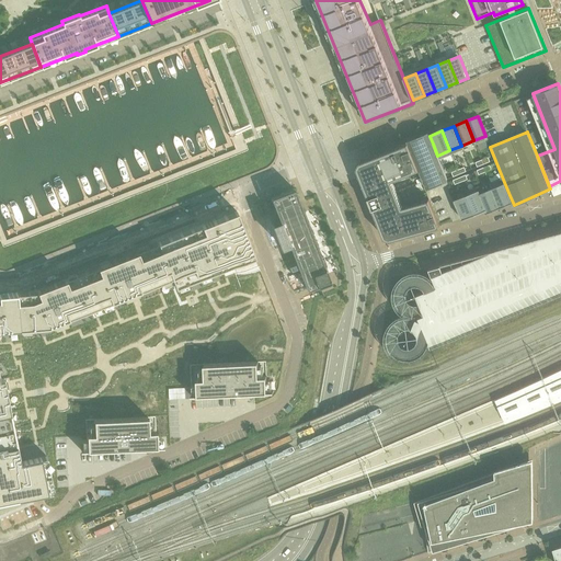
[(428,134),(408,142),(421,174),(422,174),(427,189),(436,184),(448,180),(437,156),(433,144),(430,136),(428,134)]
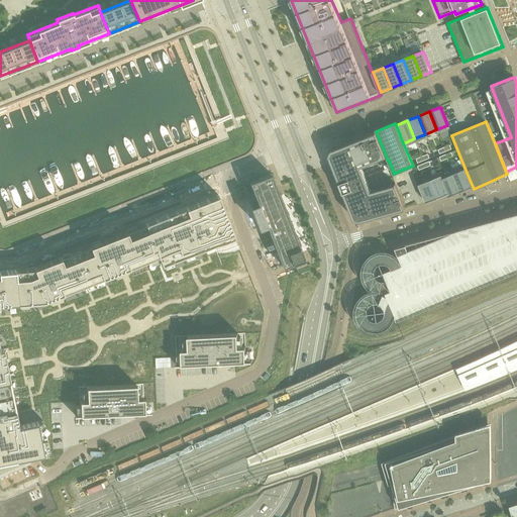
[(389,163),(376,131),(330,149),(328,156),(354,219),(359,221),(406,209),(405,208),(392,174),(393,174),(389,163)]
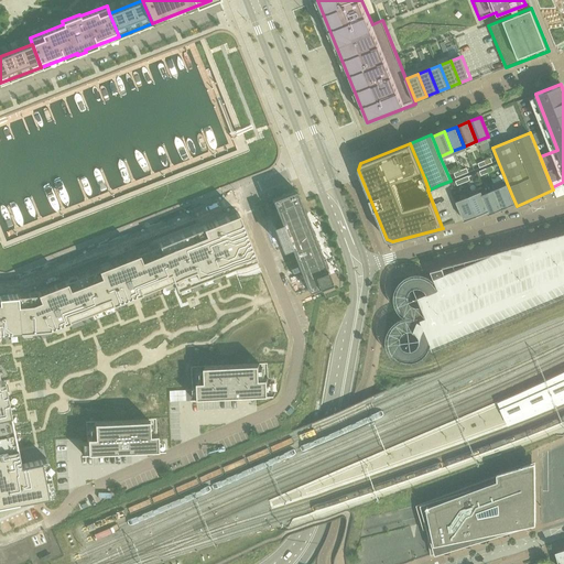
[(512,196),(507,183),(495,188),(502,208),(514,203),(512,196)]
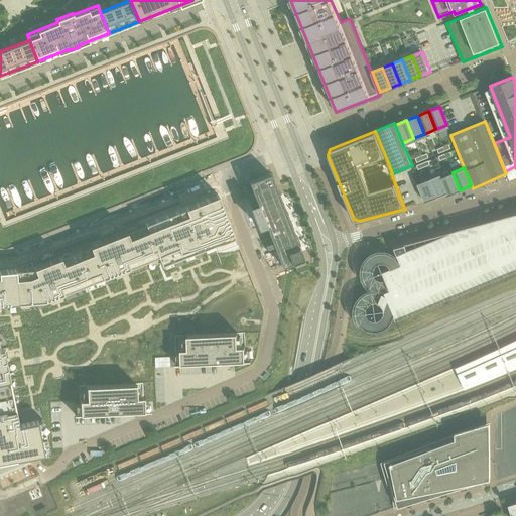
[(460,190),(453,172),(441,176),(447,191),(447,192),(448,195),(460,190)]
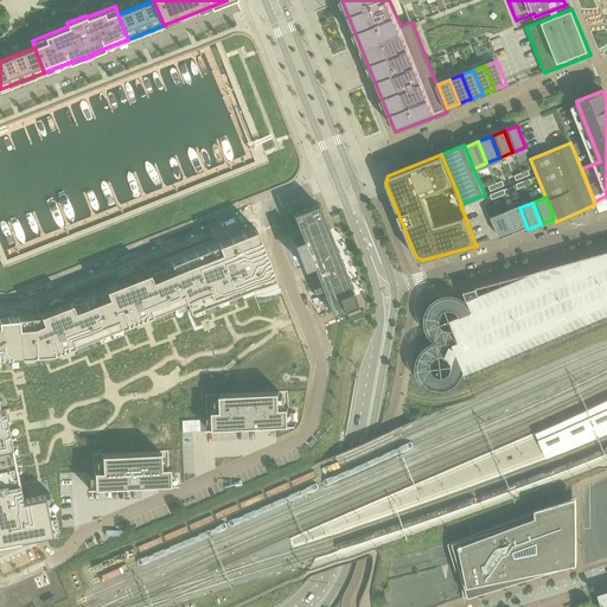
[(317,204),(293,213),(332,312),(332,313),(356,304),(357,301),(318,204),(317,204)]
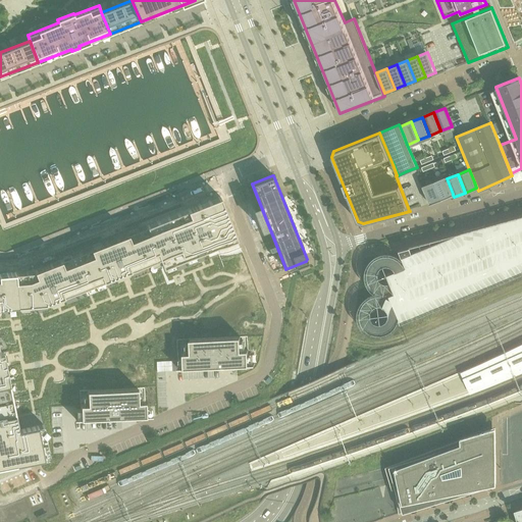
[(446,175),(434,180),(441,199),(453,195),(453,194),(447,178),(446,175)]
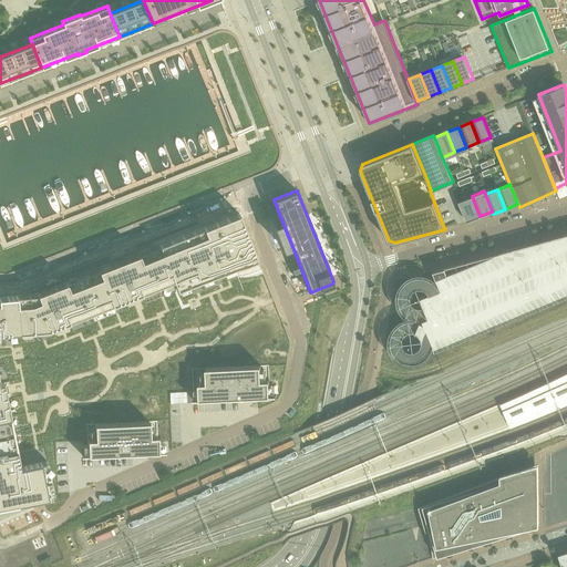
[(460,200),(467,220),(480,216),(472,196),(460,200)]
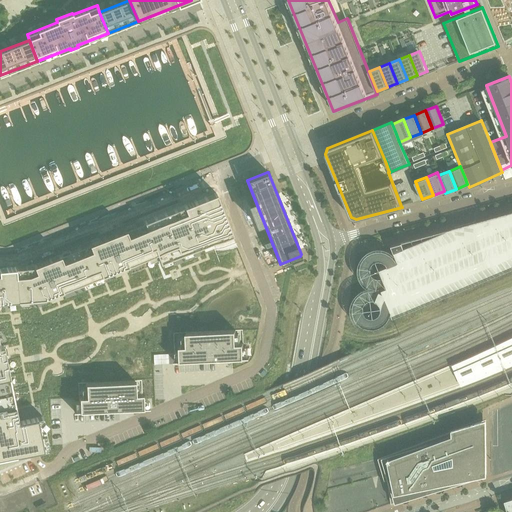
[(215,192),(144,220),(157,252),(161,262),(211,242),(232,234),(215,192)]
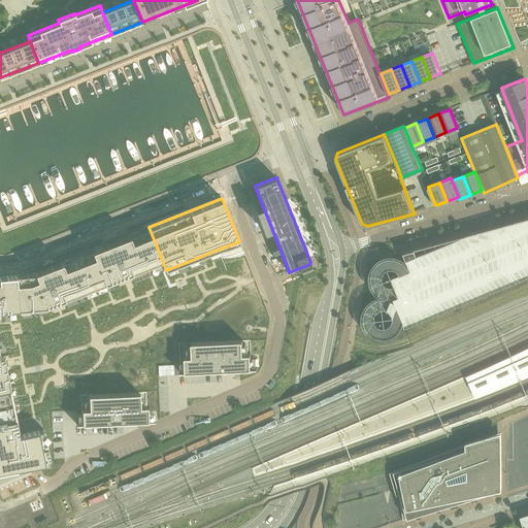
[(405,328),(527,276),(527,217),(491,228),(470,233),(403,253),(410,270),(409,270),(408,267),(405,264),(402,261),(399,259),(395,258),(392,258),(388,258),(384,259),(381,261),(377,263),(374,266),(372,269),(371,272),(370,276),(370,281),(371,284),(373,288),(375,291),(377,294),(381,296),(385,297),(388,298),(388,299),(385,298),(381,298),(376,299),(373,301),(370,303),(367,306),(365,309),(364,312),(363,317),(363,320),(364,324),(365,327),(367,331),(369,333),(372,336),(375,337),(380,339),(384,339),(387,339),(391,338),(394,336),(397,334),(400,331),(402,327),(403,324),(405,328)]
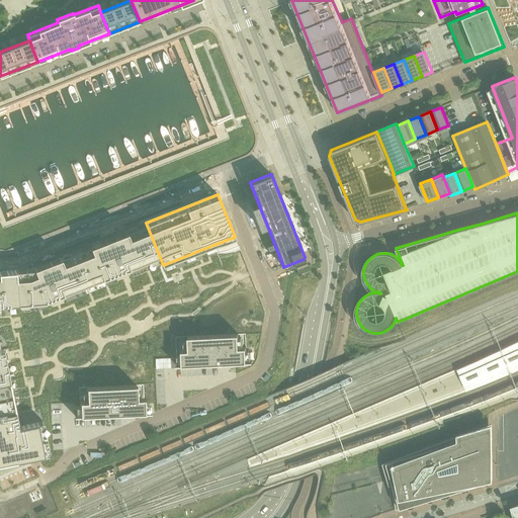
[(146,223),(80,250),(93,281),(159,255),(146,223)]
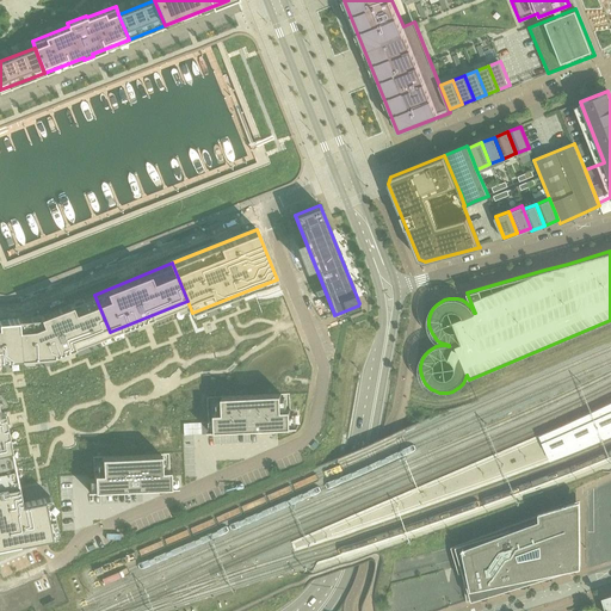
[(37,318),(17,319),(20,358),(53,356),(110,332),(94,295),(37,318)]
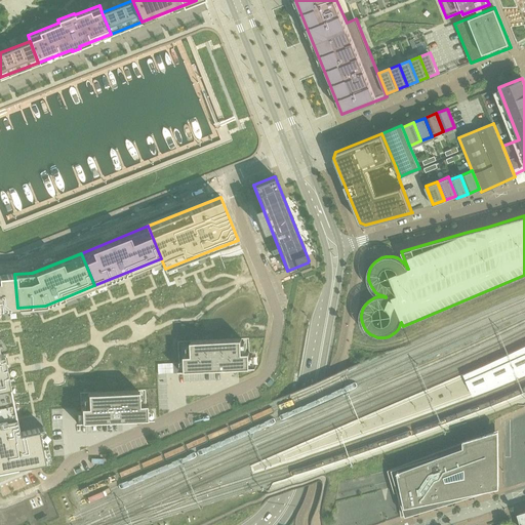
[(0,275),(0,309),(17,308),(14,274),(0,275)]
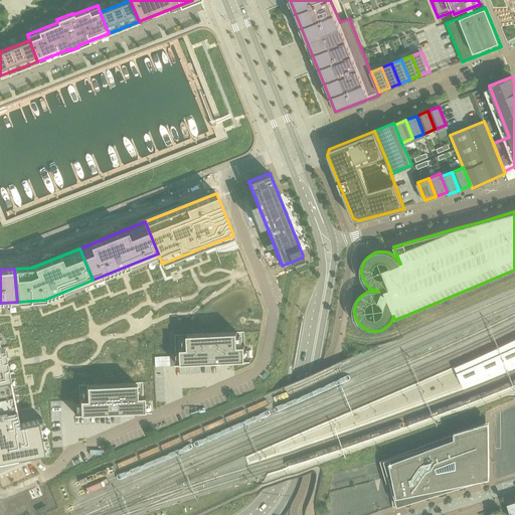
[(237,346),(236,333),(186,335),(187,349),(180,349),(180,364),(245,361),(244,346),(237,346)]
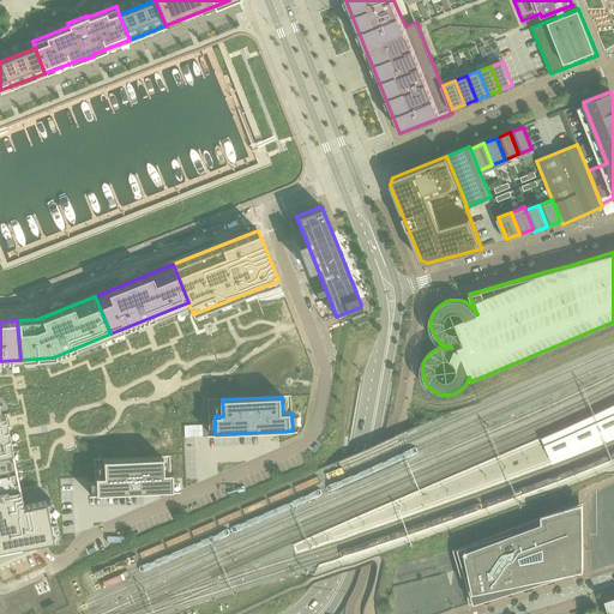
[(0,471),(14,469),(4,414),(0,414),(0,471)]
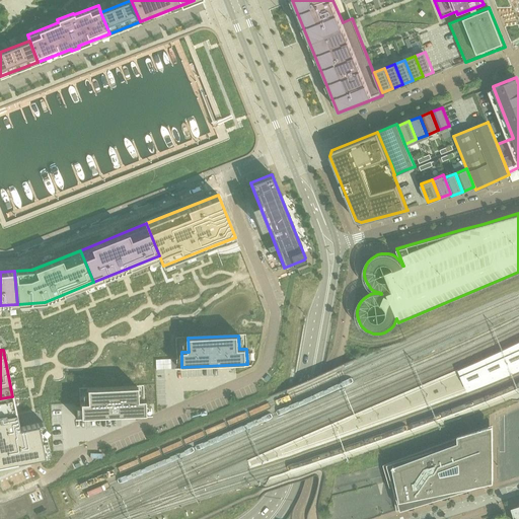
[(135,386),(84,389),(85,402),(77,402),(78,418),(143,415),(142,399),(135,400),(135,386)]
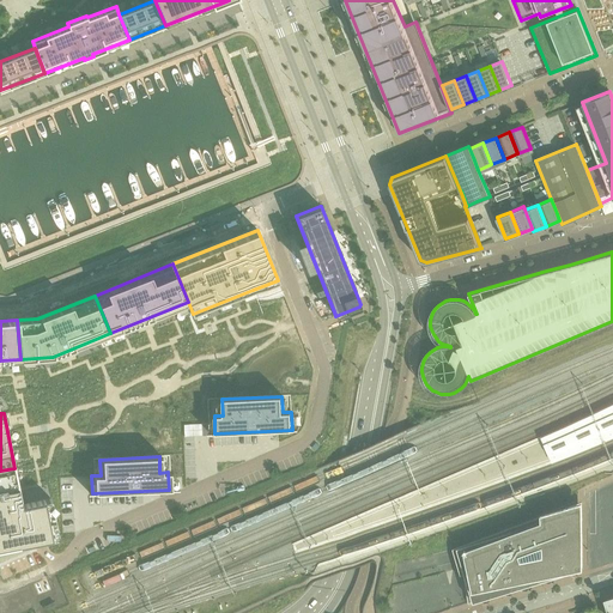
[(14,468),(0,471),(0,547),(40,540),(58,536),(50,498),(22,504),(14,468)]
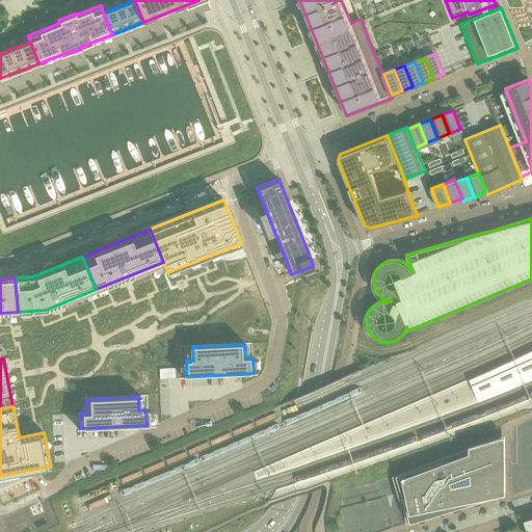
[(406,524),(459,506),(509,491),(509,480),(507,435),(502,436),(501,434),(471,446),(471,447),(394,477),(398,493),(400,499),(402,499),(406,524)]
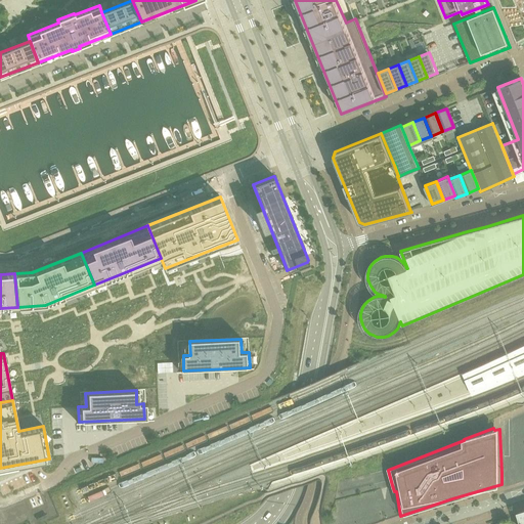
[(144,447),(156,441),(151,434),(140,440),(144,447)]
